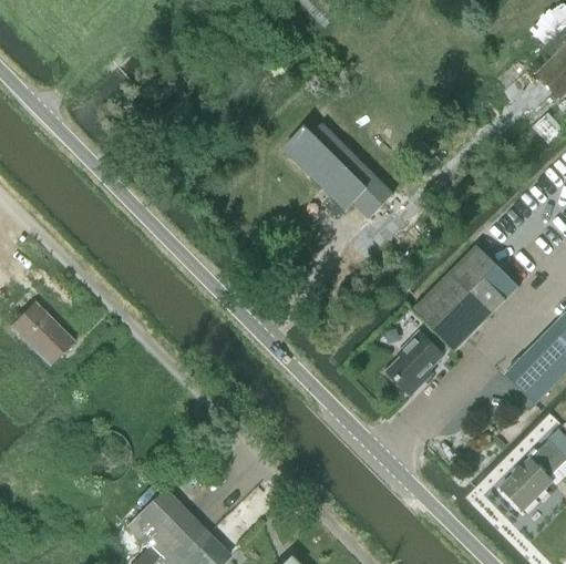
[(299,0),(322,27),(343,8),(337,0),(299,0)]
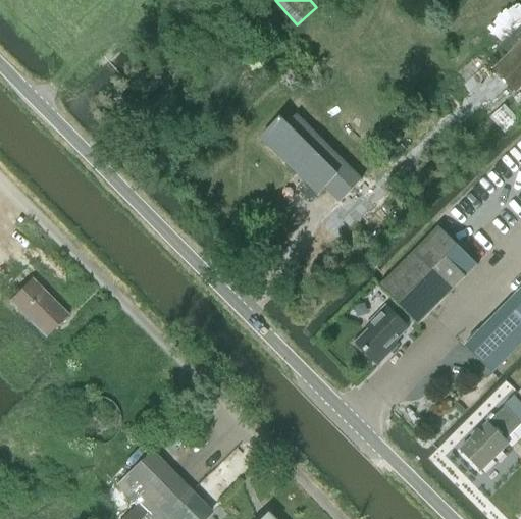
[(520,40),(493,67),(515,90),(520,84),(520,40)]
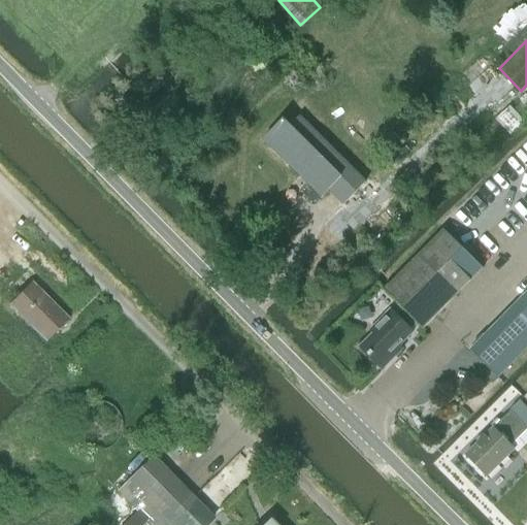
[(342,202),(364,179),(298,115),(289,124),(283,117),(263,137),(321,195),(328,187),(342,202)]
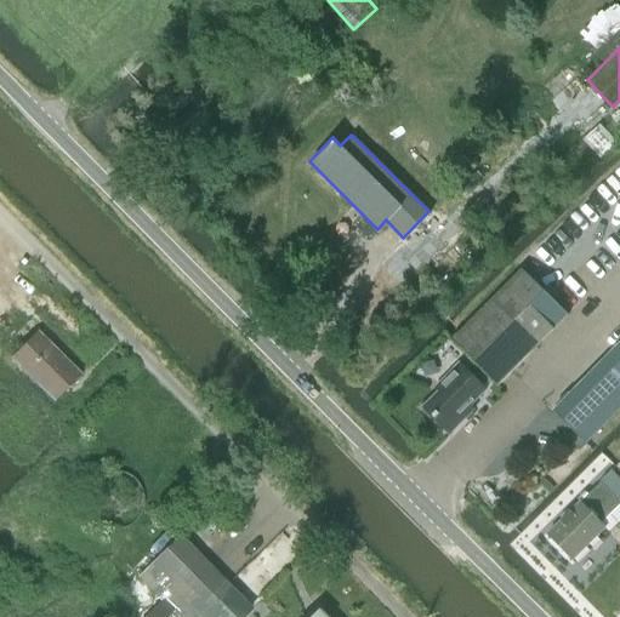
[(450,337),(471,356),(490,377),(496,383),(567,313),(521,267),(450,337)]
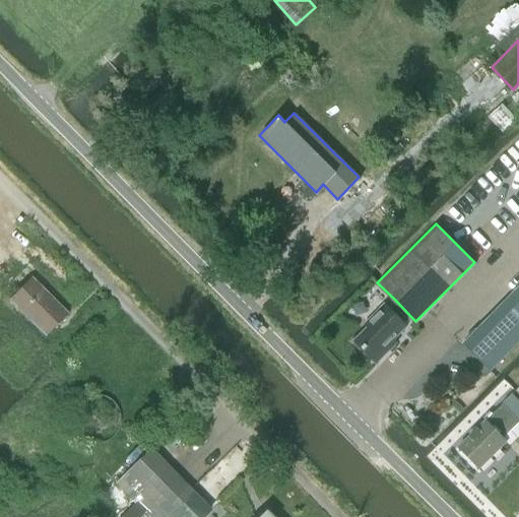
[(43,334),(65,312),(28,275),(6,298),(43,334)]
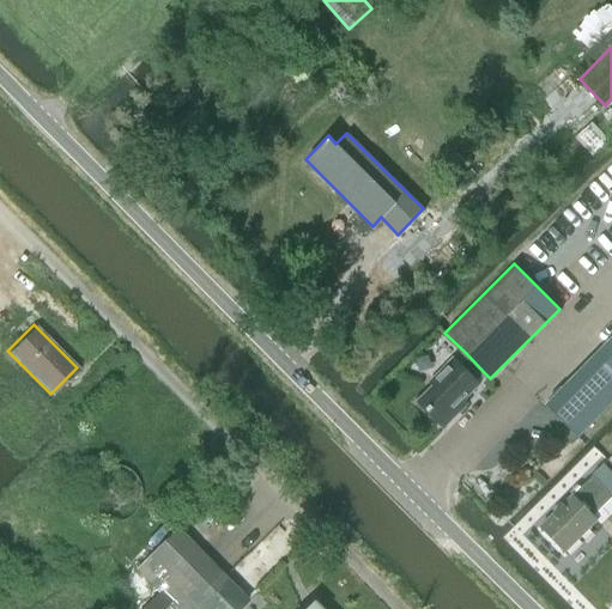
[(611,335),(545,405),(577,436),(611,400),(611,335)]
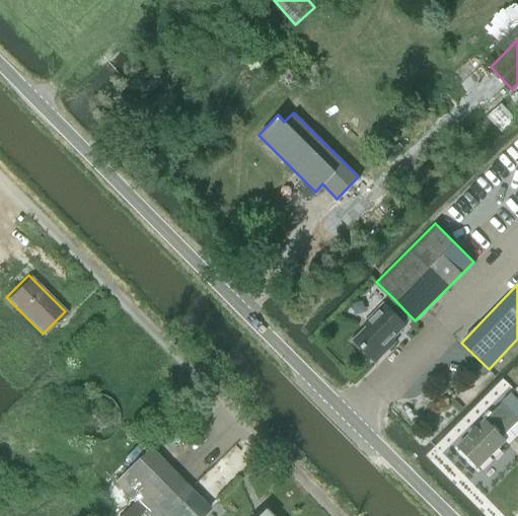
[(404,324),(402,322),(410,315),(393,298),(378,313),(375,310),(363,322),(366,325),(353,339),(374,361),(394,341),(391,338),(404,324)]
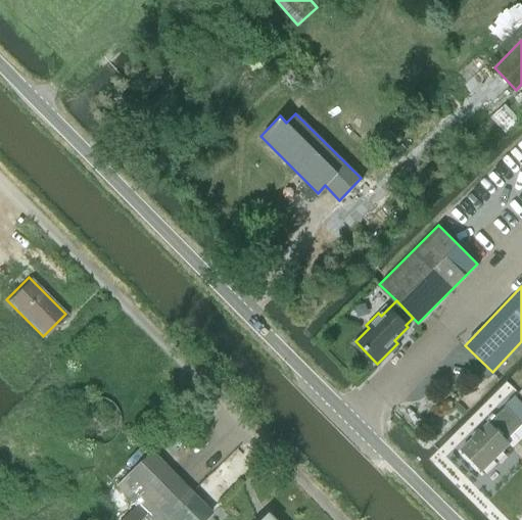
[(505,405),(461,450),(481,470),(509,443),(505,439),(521,422),(521,405),(514,396),(505,405)]
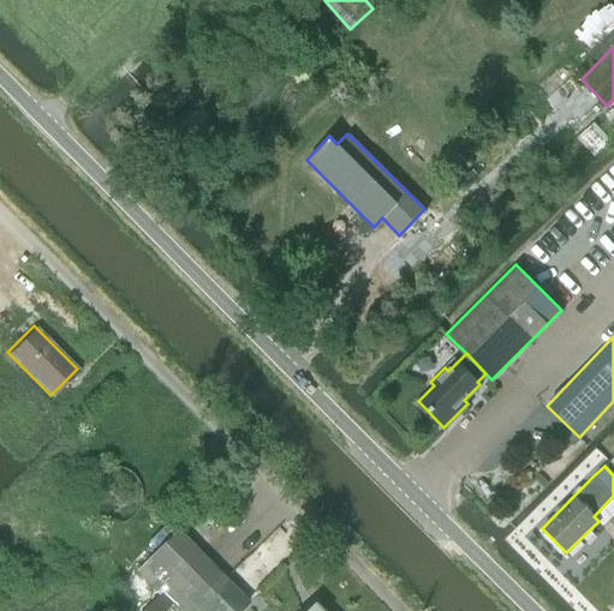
[(135,568),(178,610),(234,610),(246,600),(176,528),(135,568)]
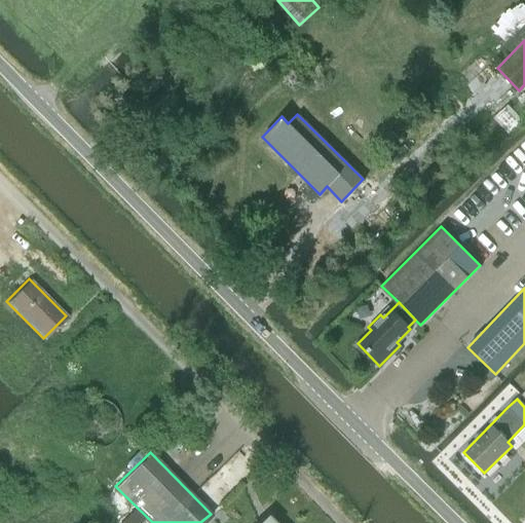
[(197,487),(216,506),(241,480),(223,461),(197,487)]
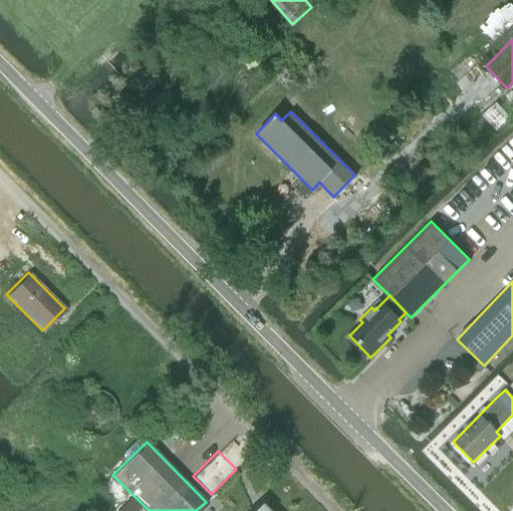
All buildings are outlined.
